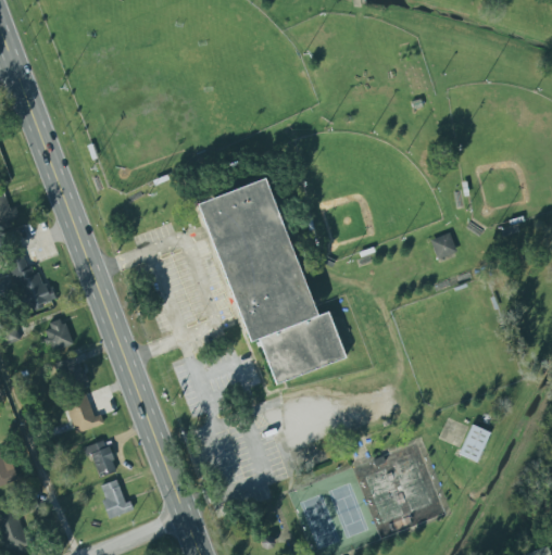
[(266,176),(198,203),(251,343),(261,340),(278,383),(349,357),(330,311),(320,315),(266,176)]
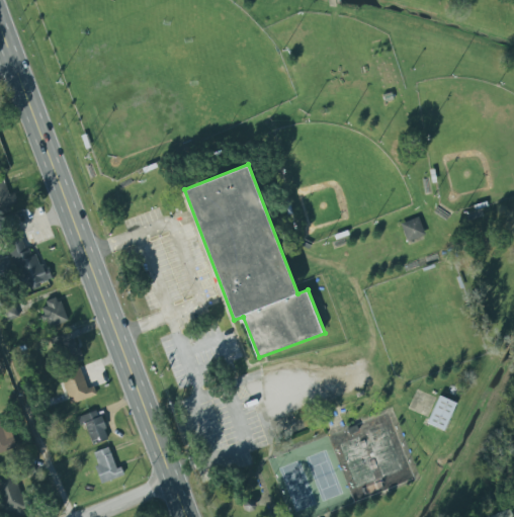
[(0,213),(22,204),(18,192),(12,194),(6,177),(0,178),(0,213)]
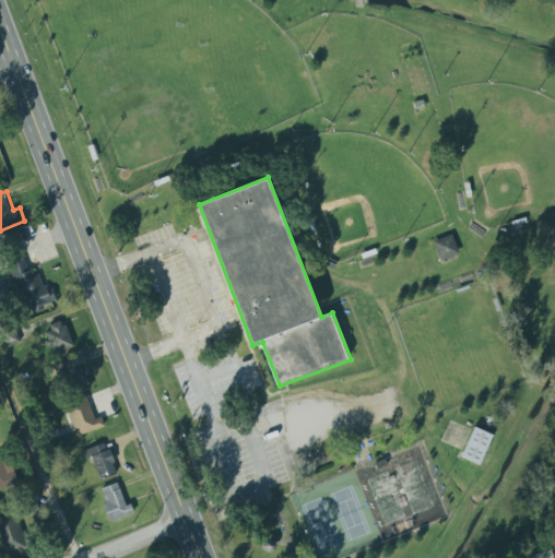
[(441,260),(462,254),(457,235),(437,239),(441,260)]
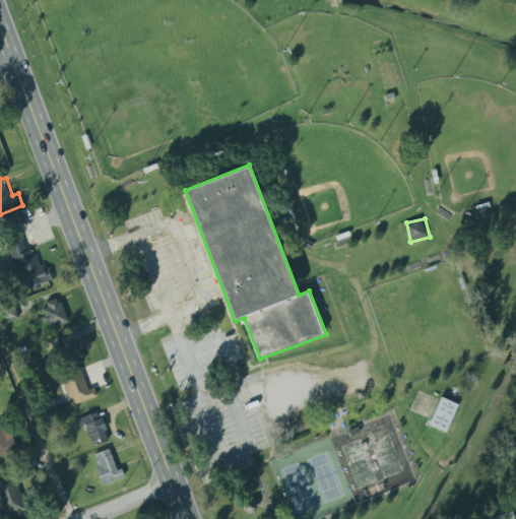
[(56,281),(51,266),(44,268),(40,254),(33,256),(27,240),(10,245),(25,292),(56,281)]
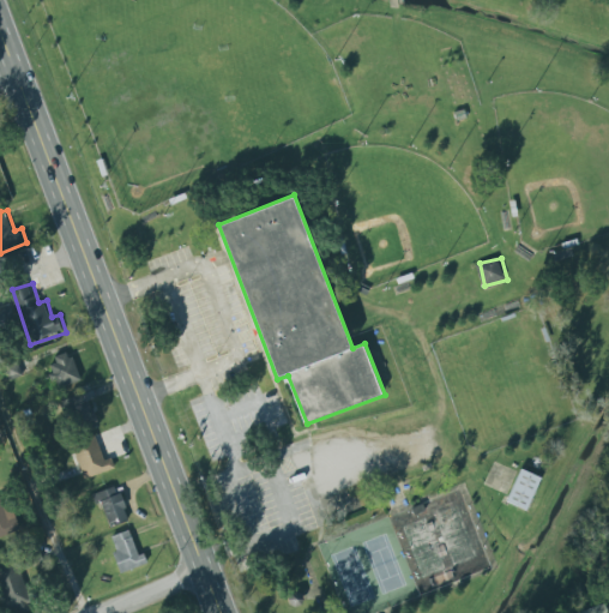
[(0,311),(0,332),(20,329),(16,307),(0,311)]
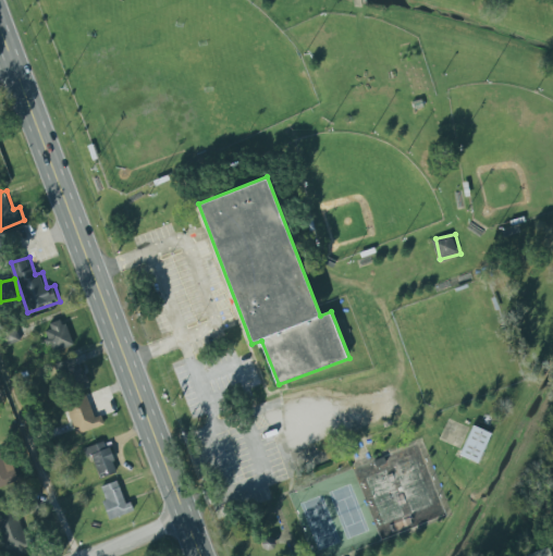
[(47,328),(57,353),(77,345),(68,320),(47,328)]
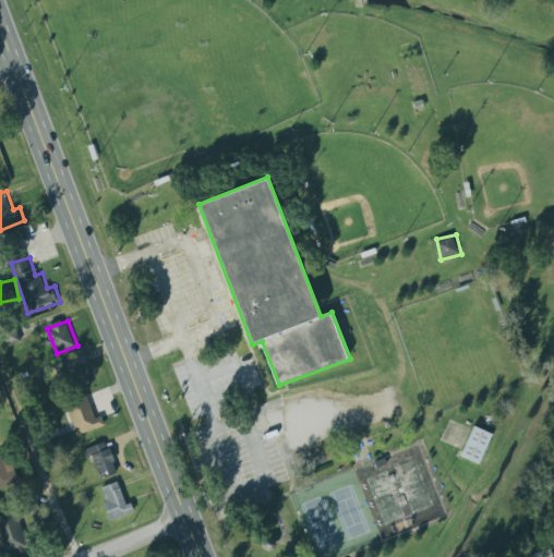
[(7,333),(12,346),(24,340),(19,327),(7,333)]
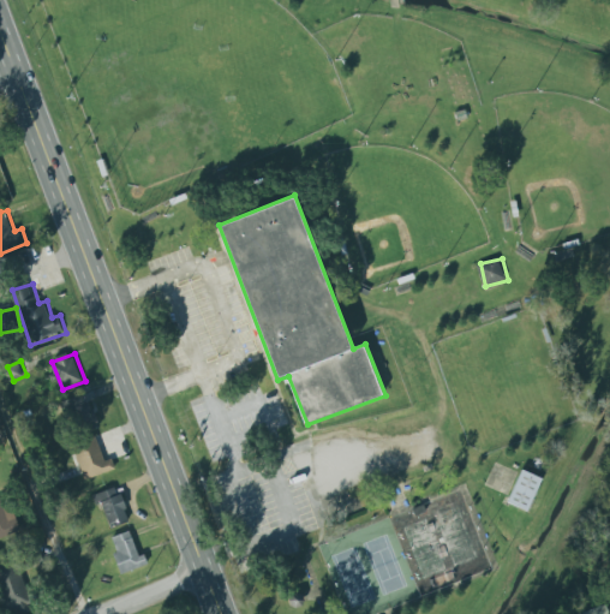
[(67,400),(78,436),(102,429),(93,399),(100,398),(97,391),(67,400)]
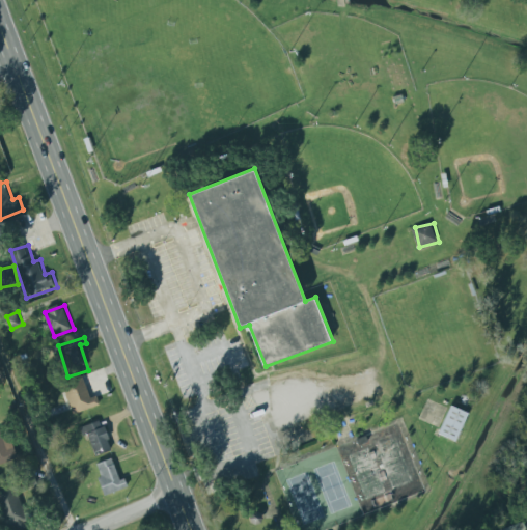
[(77,414),(103,405),(100,395),(93,397),(86,378),(65,385),(77,414)]
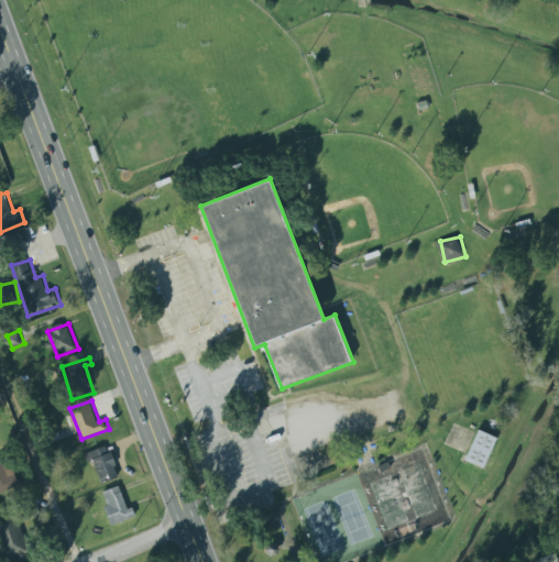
[(469,461),(489,467),(499,436),(479,430),(469,461)]
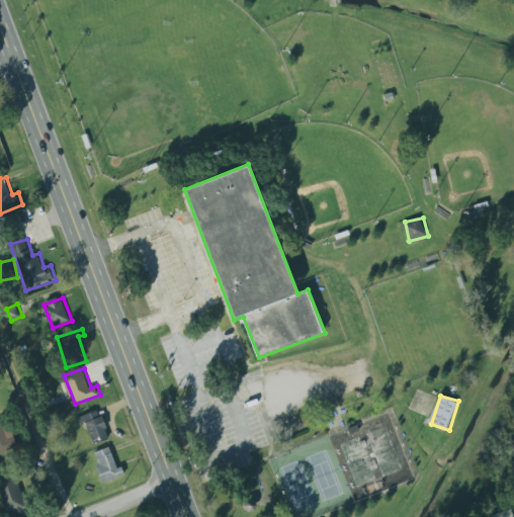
[(94,443),(111,438),(103,410),(86,415),(94,443)]
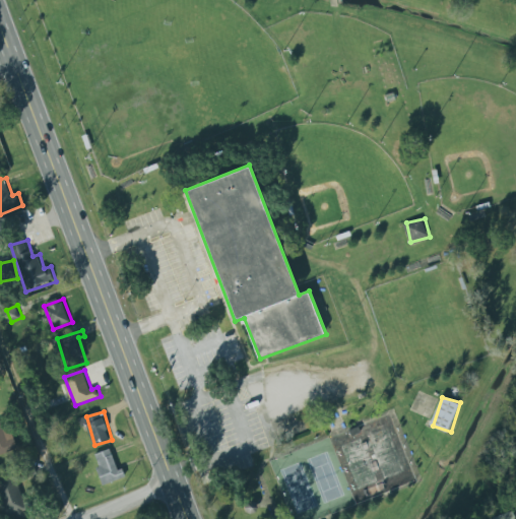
[(0,456),(20,449),(9,418),(0,420),(0,456)]
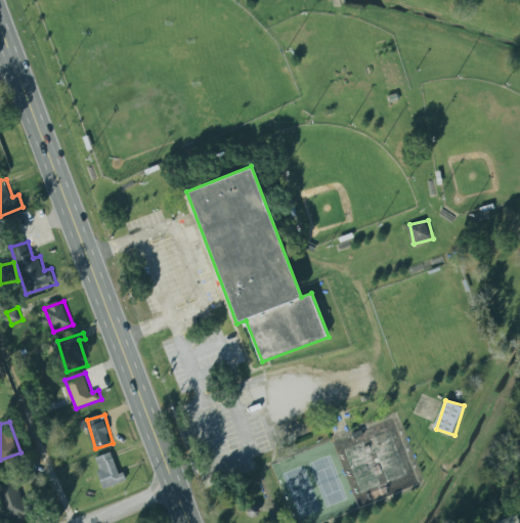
[(129,480),(126,472),(121,473),(114,451),(96,458),(107,488),(129,480)]
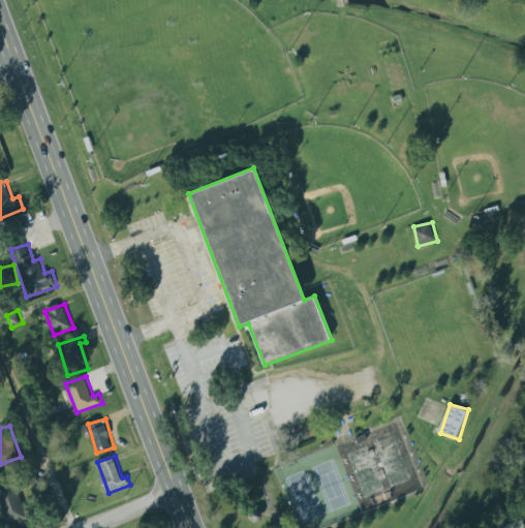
[(17,483),(0,489),(0,503),(9,527),(16,527),(33,521),(17,483)]
